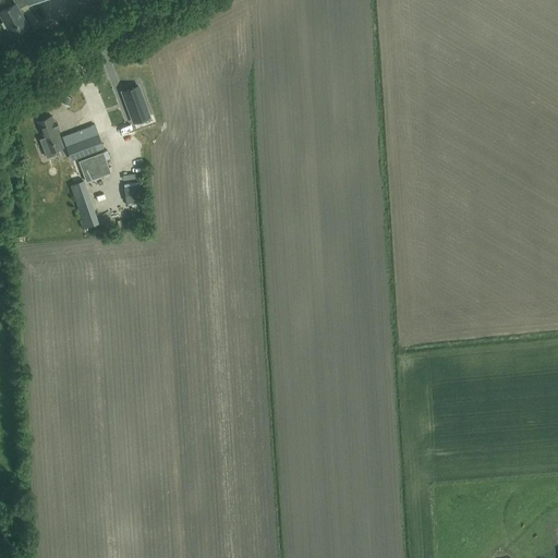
[(27,4),(35,0),(13,0),(15,2),(0,10),(0,14),(11,35),(28,25),(19,8),(26,3),(27,4)]
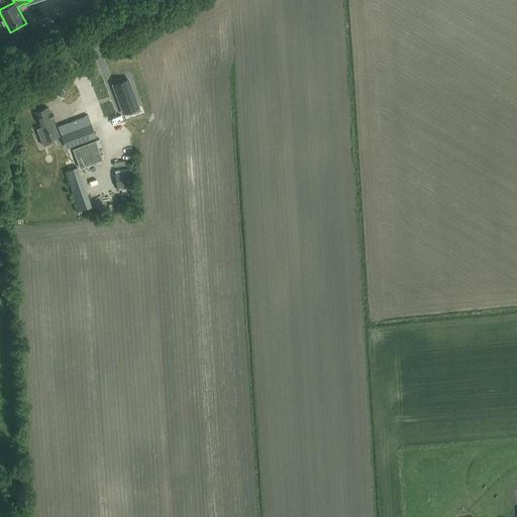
[(87,0),(93,11),(113,0),(87,0)]
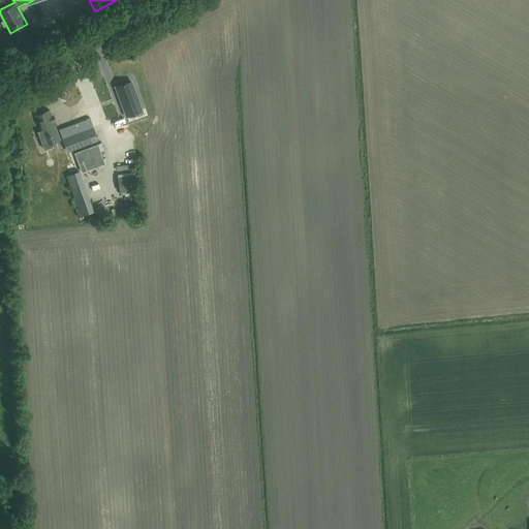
[(126,116),(142,110),(131,82),(116,87),(126,116)]
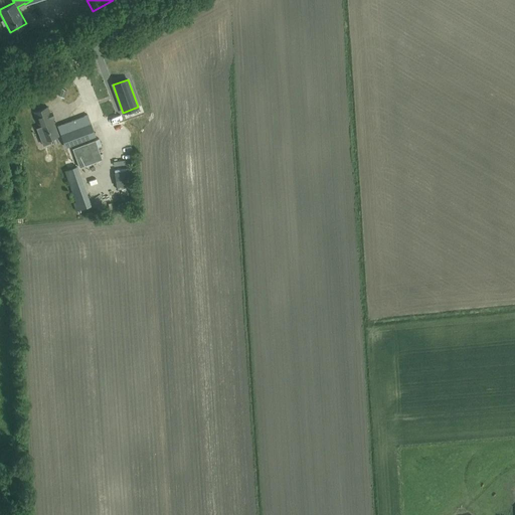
[(61,88),(58,94),(64,97),(67,90),(61,88)]
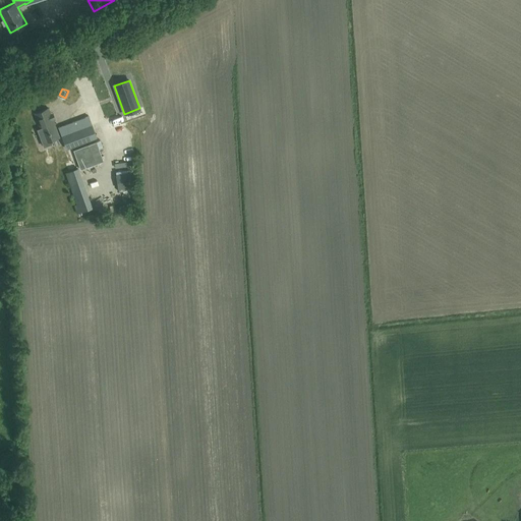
[(48,107),(34,112),(40,127),(37,128),(43,146),(50,142),(49,139),(59,136),(48,107)]
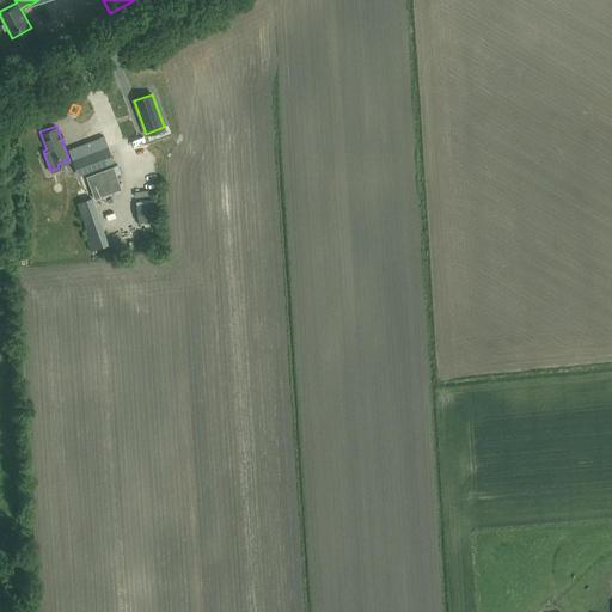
[(77,173),(112,160),(103,135),(87,141),(91,152),(72,159),(77,173)]
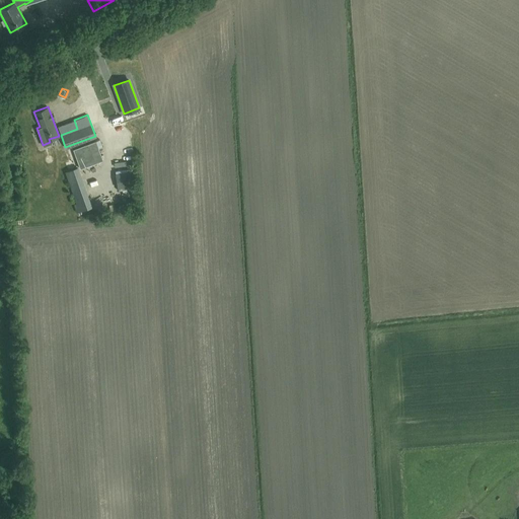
[(102,147),(99,140),(73,149),(80,169),(102,160),(98,148),(102,147)]
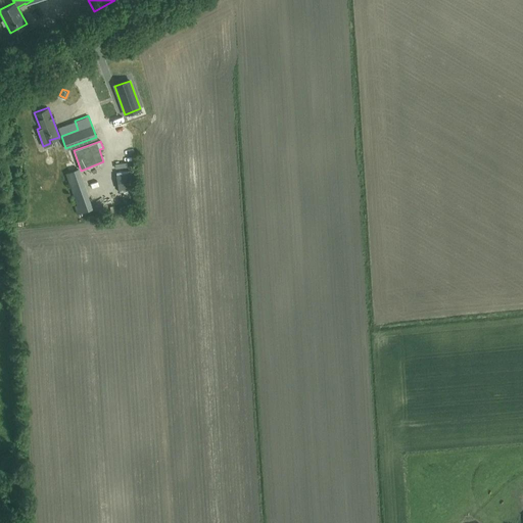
[(65,174),(77,204),(74,206),(77,215),(80,214),(93,208),(78,169),(65,174)]
